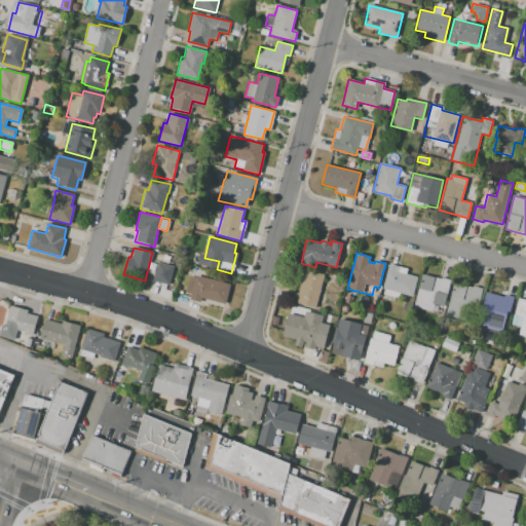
[(168,285),(152,280),(157,262),(174,266),(168,285)]
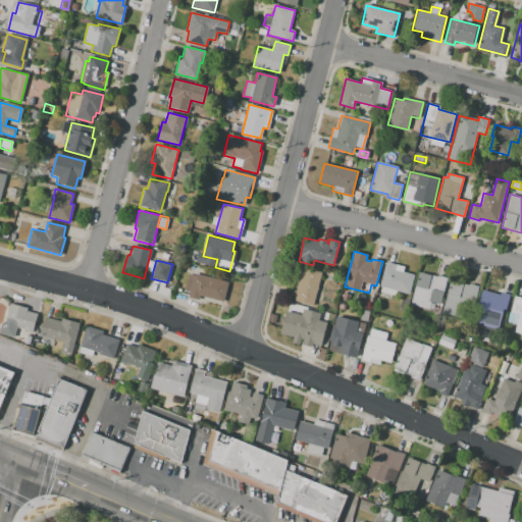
[(409,295),(396,291),(395,295),(381,292),(382,288),(380,286),(386,262),(404,266),(403,272),(414,275),(409,295)]
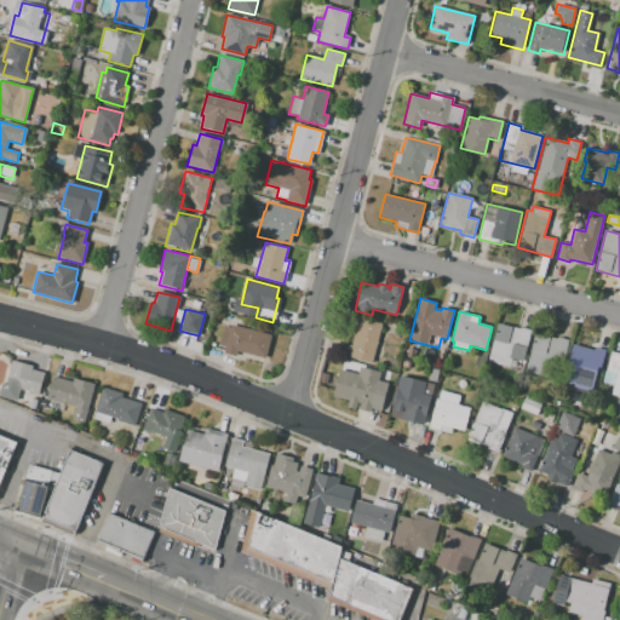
[(359,317),(380,323),(371,362),(343,355),(346,344),(351,345),(359,317)]
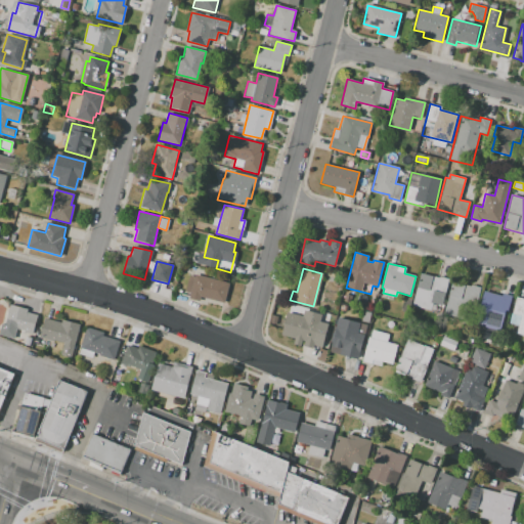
[(448,278),(444,296),(435,294),(431,310),(412,306),(421,273),(439,277),(439,276),(448,278)]
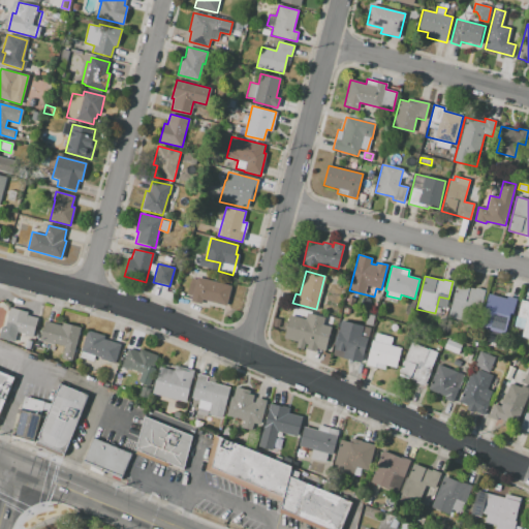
[(230,286),(226,306),(203,300),(201,304),(191,301),(193,296),(187,294),(191,279),(196,280),(197,278),(230,286)]
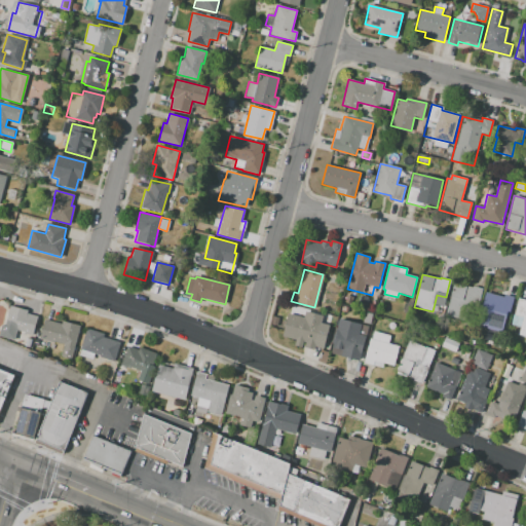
[(482,289),(478,305),(470,303),(464,321),(445,315),(453,284),(472,288),(472,287),(482,289)]
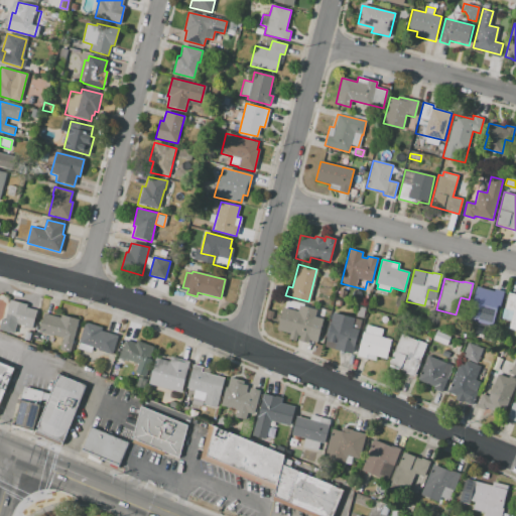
[(504,291),(500,306),(495,304),(491,318),(472,313),(475,301),(473,300),(476,287),(493,292),(494,289),(504,291)]
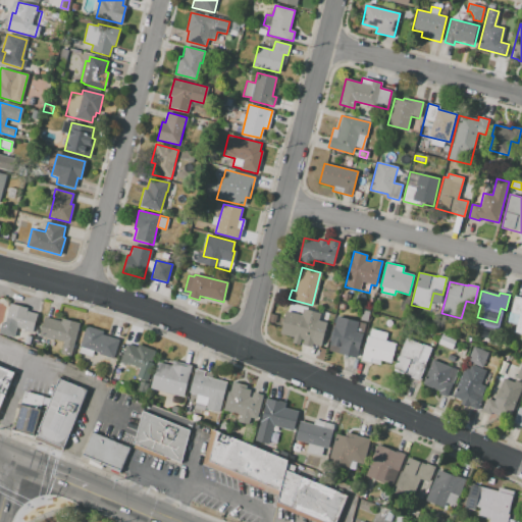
[(521,332),(515,331),(517,325),(507,322),(514,296),(521,298),(521,332)]
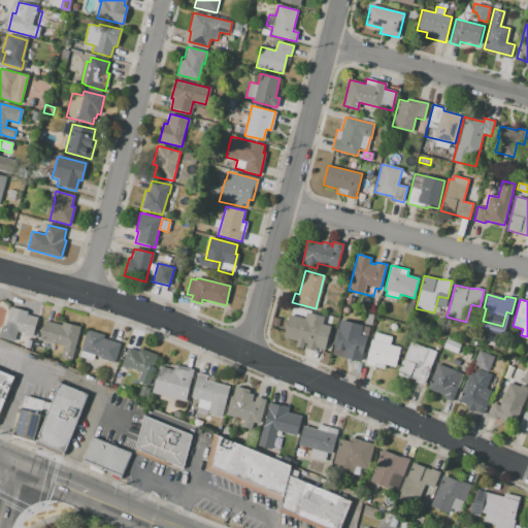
[(10,307),(27,311),(27,315),(39,318),(34,336),(25,333),(22,344),(8,341),(11,330),(4,328),(10,307)]
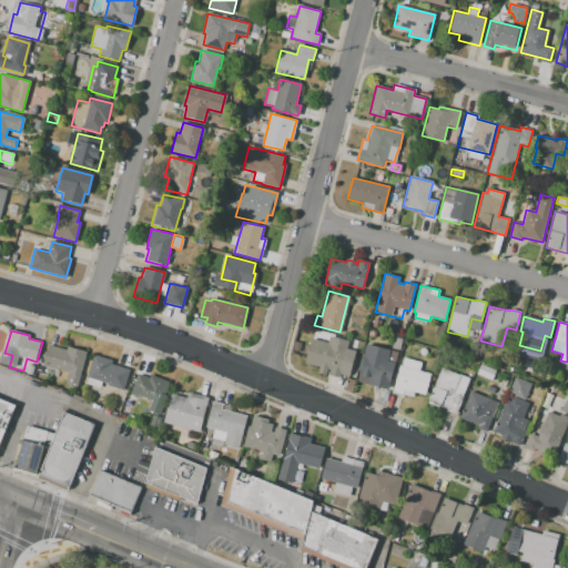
[(311,338),(327,343),(330,336),(348,341),(346,350),(355,352),(348,376),(340,374),(338,378),(327,375),(328,371),(327,369),(325,375),(317,373),(318,367),(305,364),(311,338)]
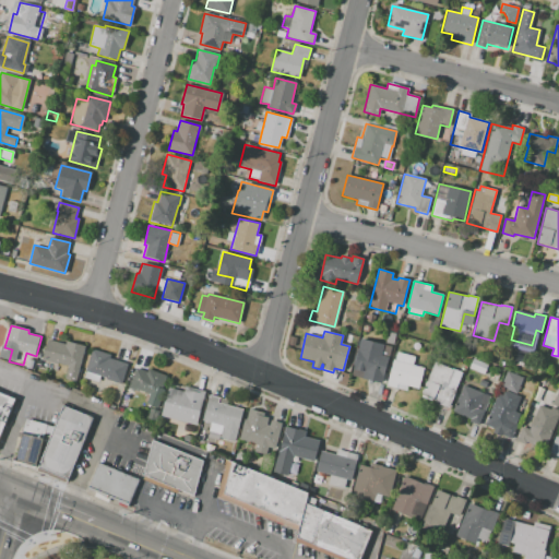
[(385,343),(389,332),(396,334),(393,345),(385,343)]
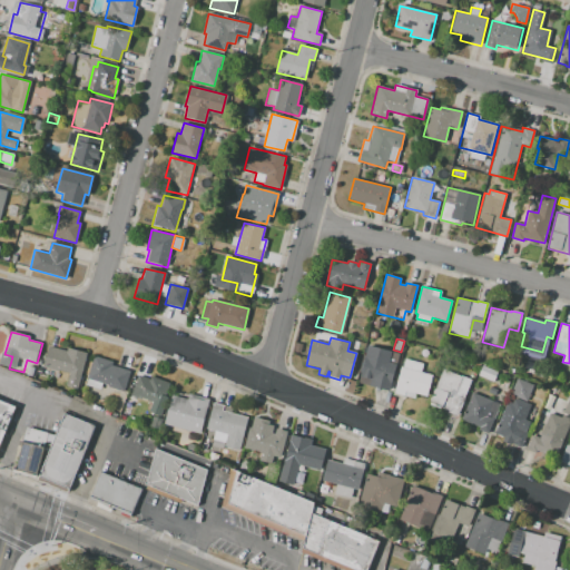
[(369,345),(391,351),(389,363),(396,364),(390,391),(359,383),(369,345)]
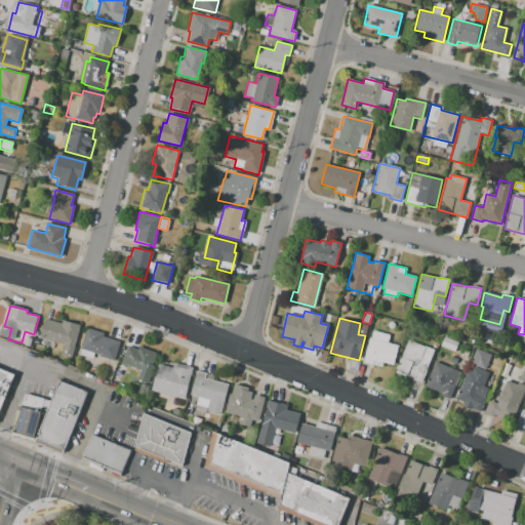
[(43,319),(62,324),(63,320),(80,325),(71,359),(61,357),(65,344),(39,336),(43,319)]
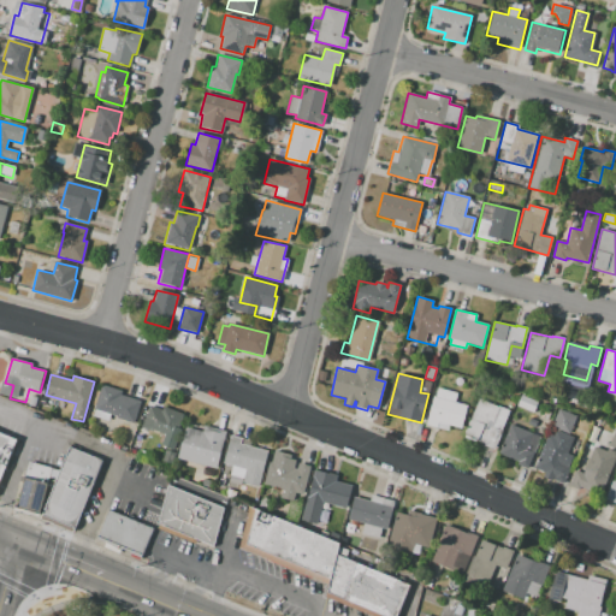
[(92,415),(102,385),(122,391),(120,395),(141,401),(134,422),(111,414),(108,420),(92,415)]
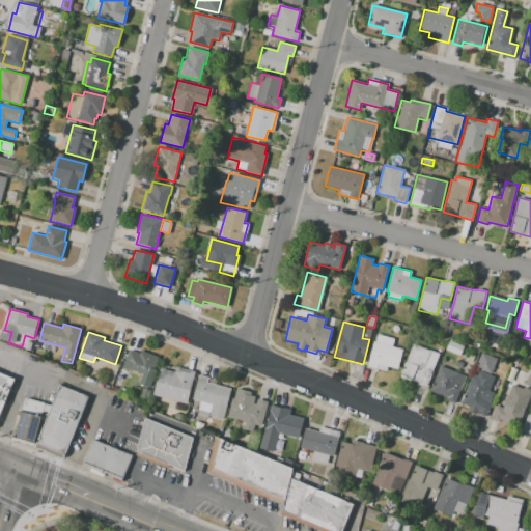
[(373,342),(374,342),(376,335),(394,339),(392,347),(402,350),(397,369),(387,367),(386,371),(367,366),(373,342)]
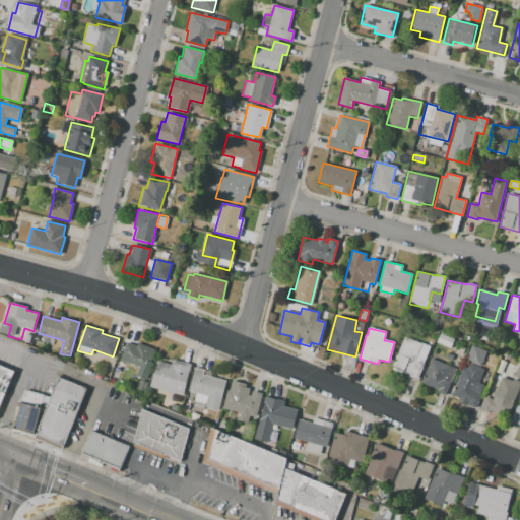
[(30,343),(23,342),(25,334),(33,335),(30,343)]
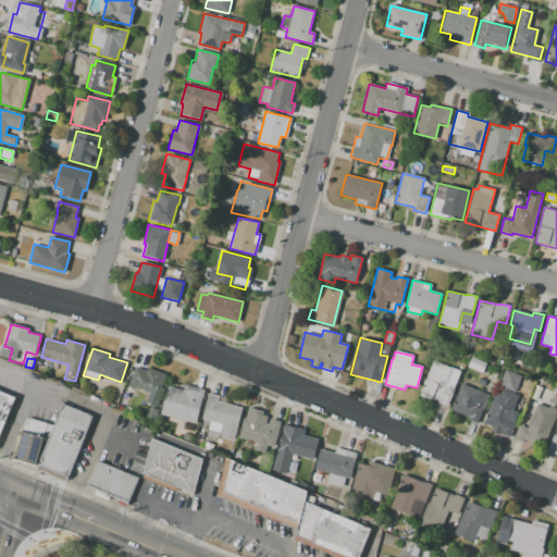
[(467,367),(471,358),(485,363),(482,372),(467,367)]
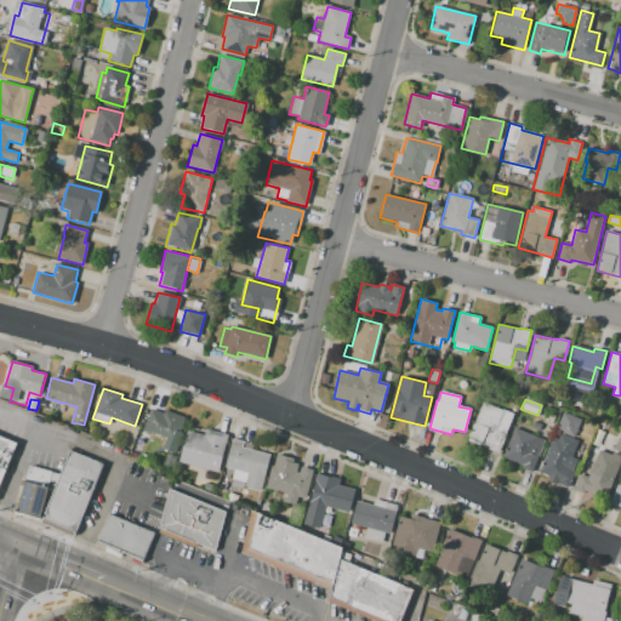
[(513,415),(499,453),(468,440),(483,403),(513,415)]
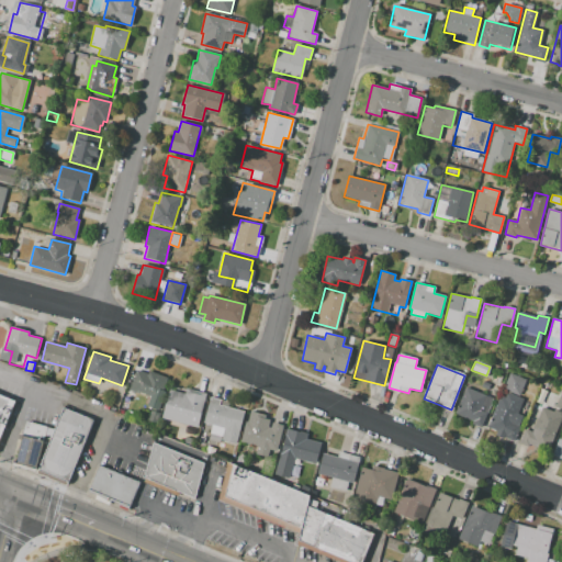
[(149,371),(168,378),(158,404),(127,393),(136,370),(148,374),(149,371)]
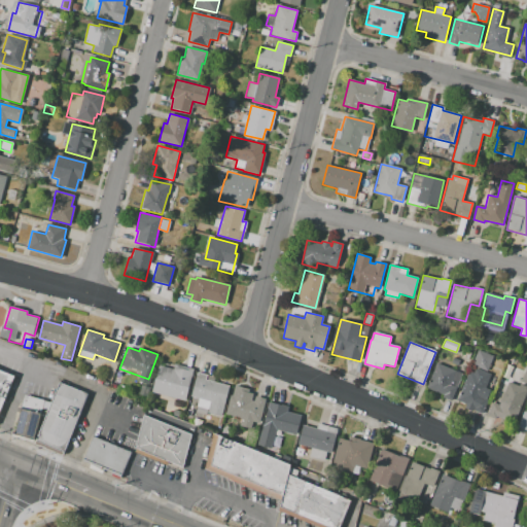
[(464,350),(470,353),(468,359),(461,357),(464,350)]
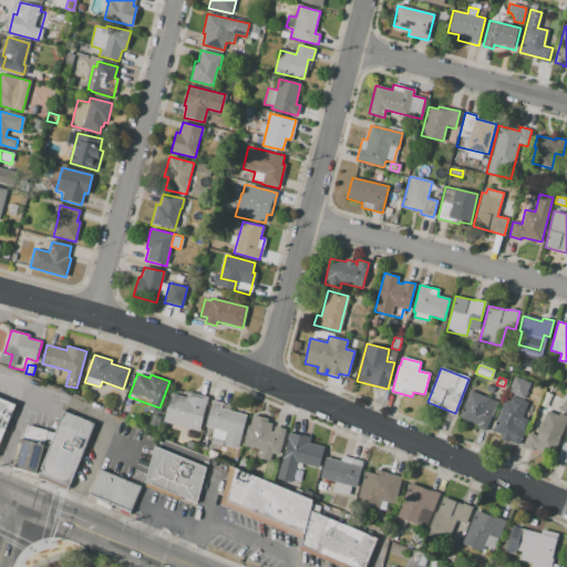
[(507,392),(515,377),(531,383),(524,399),(507,392)]
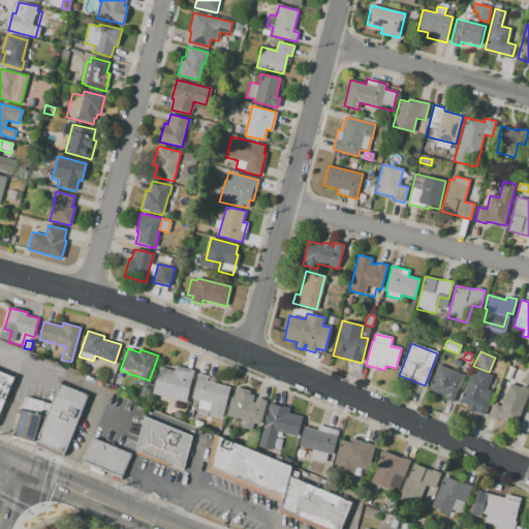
[(153,394),(160,367),(174,371),(175,365),(194,371),(186,403),(153,394)]
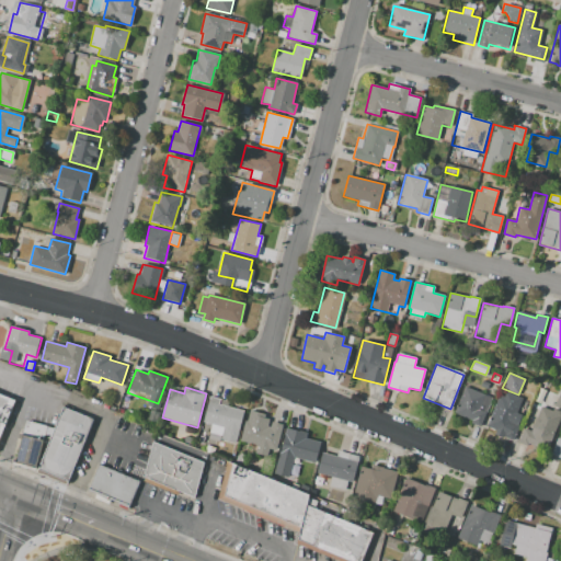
[(465,387),(492,399),(480,426),(471,422),(472,421),(454,412),(465,387)]
